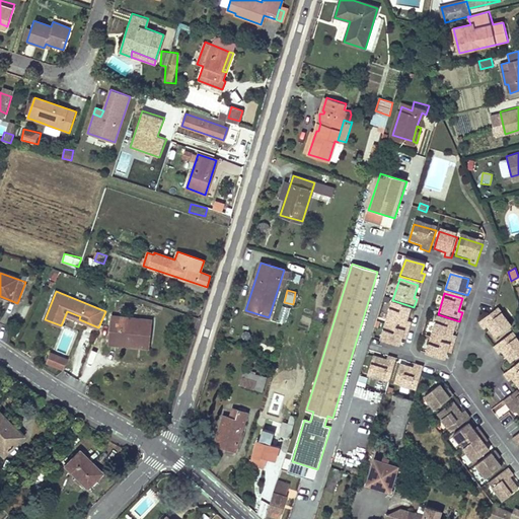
[(494,301),(476,315),(482,322),(486,320),(494,330),(508,318),(494,301)]
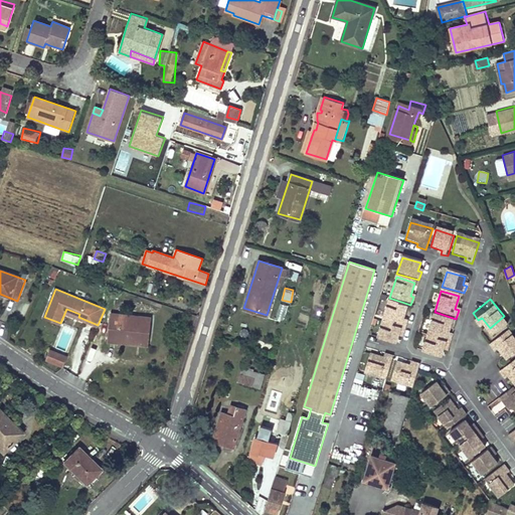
[(388,302),(377,337),(395,342),(398,337),(401,338),(406,321),(403,320),(407,307),(388,302)]
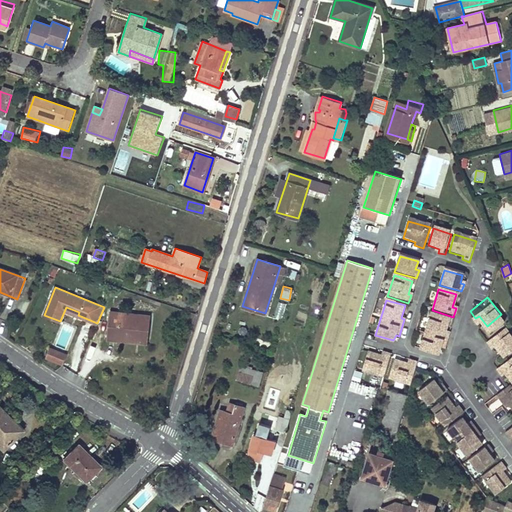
[(151,317),(111,312),(108,340),(119,341),(120,336),(135,339),(136,335),(149,336),(151,317)]
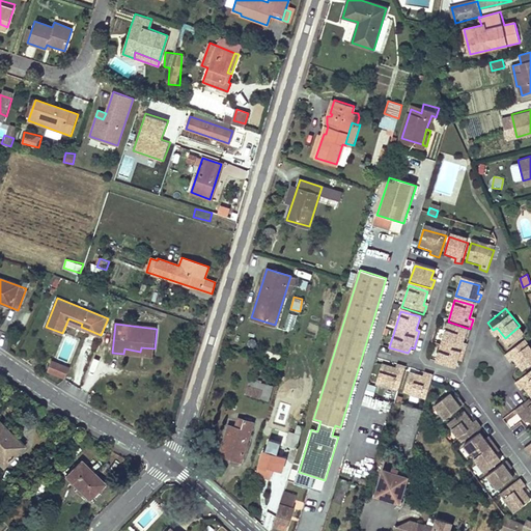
[(436,362),(454,367),(456,361),(460,362),(466,344),(460,343),(465,331),(447,326),(436,362)]
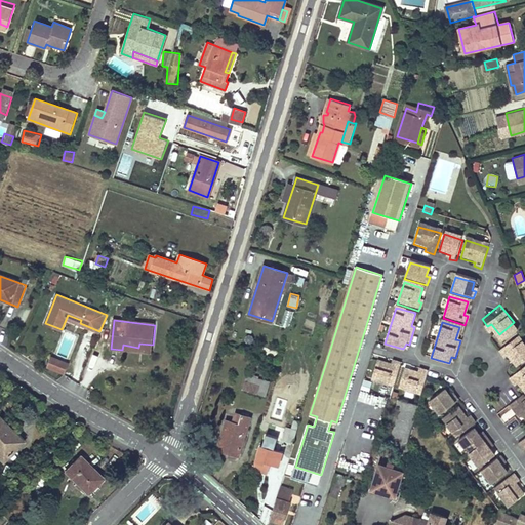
[(524,344),(514,329),(496,345),(501,351),(505,349),(513,359),(524,350),(524,344)]
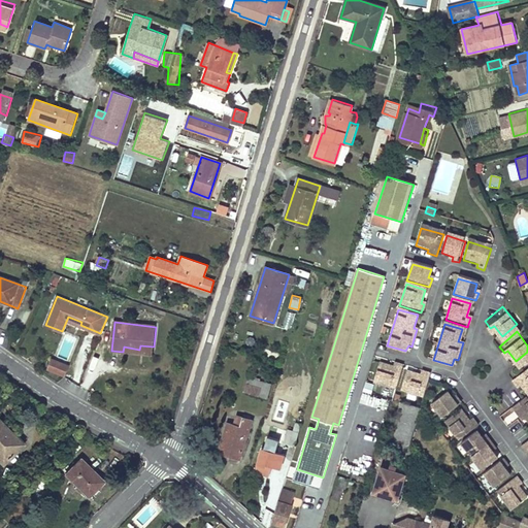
[(139,350),(124,347),(123,352),(153,355),(154,347),(140,345),(139,350)]
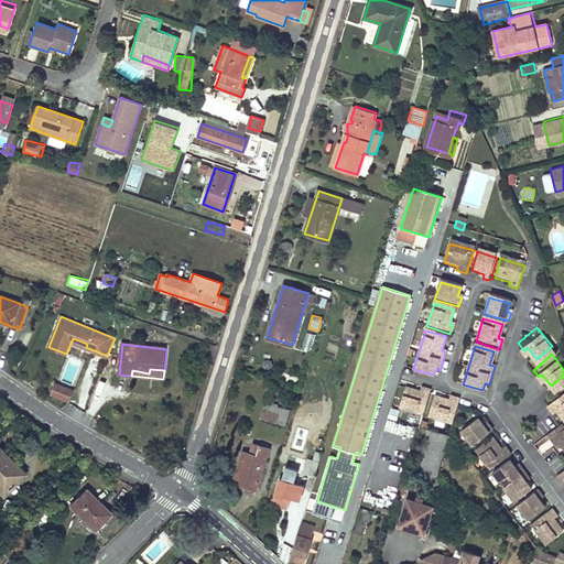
[(74,389),(55,381),(51,392),(69,400),(74,389)]
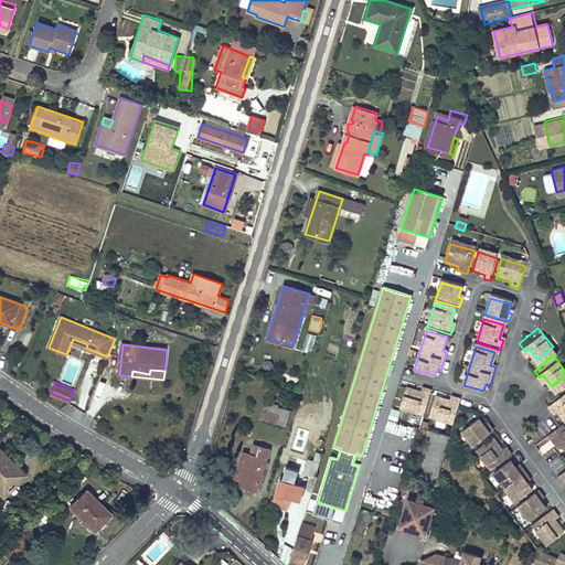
[(564,384),(545,400),(551,407),(554,405),(564,417),(564,415),(564,384)]
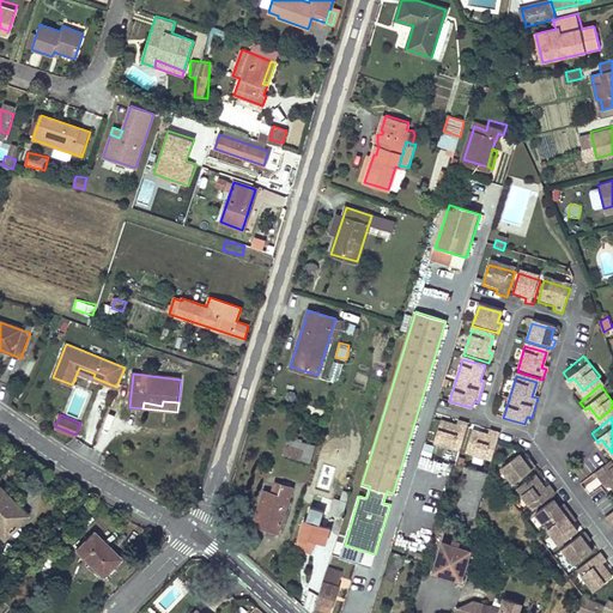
[(435,442),(460,449),(468,425),(457,422),(456,425),(441,420),(435,442)]
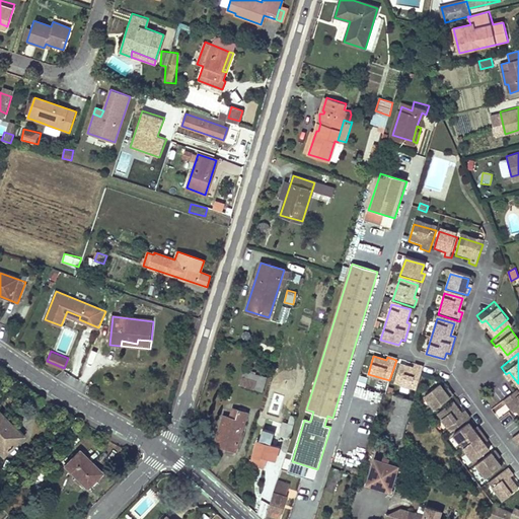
[(401,364),(395,382),(417,388),(424,368),(416,365),(415,369),(401,364)]
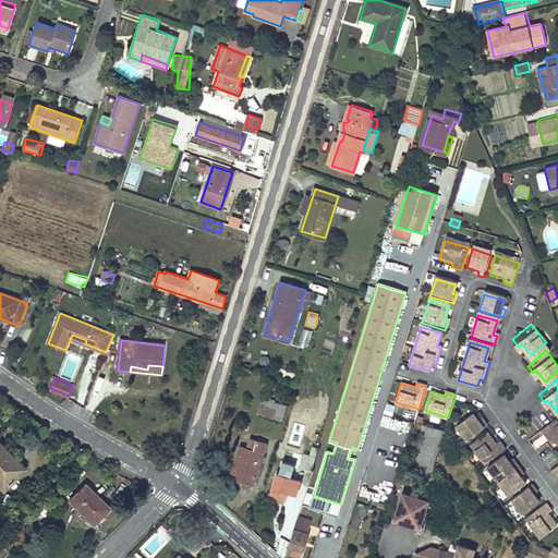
[(287,407),(262,398),(257,413),(282,421),(287,407)]
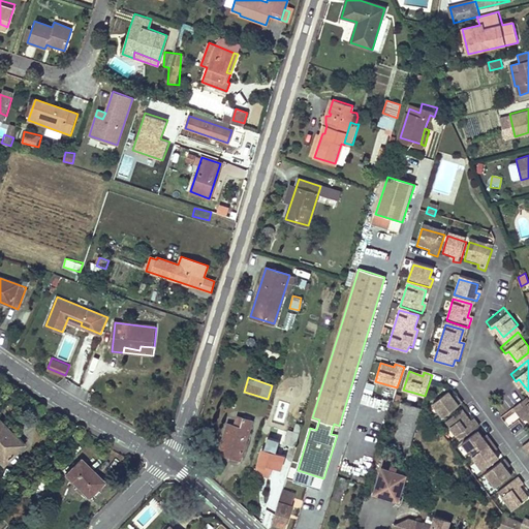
[(447,390),(431,402),(442,416),(461,402),(456,396),(454,397),(447,390)]
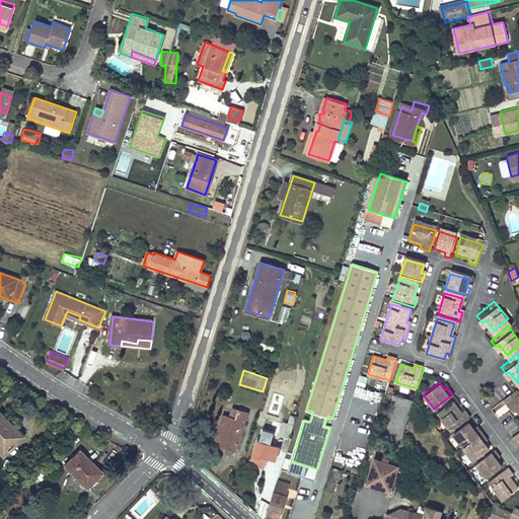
[(516,410),(518,413),(518,392),(516,388),(503,398),(513,412),(516,410)]
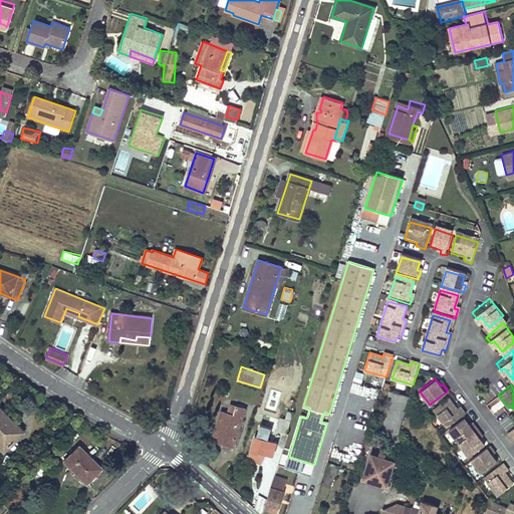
[(392,438),(395,436),(400,433),(411,396),(391,391),(378,434),(392,438)]
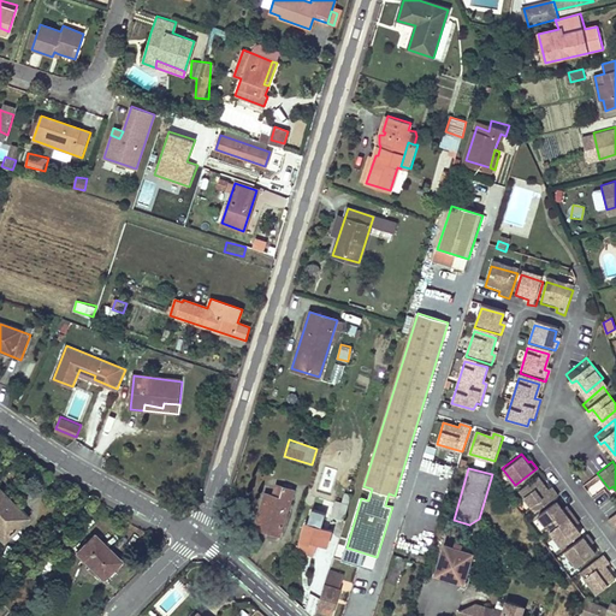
[(538,477),(519,490),(534,511),(557,496),(551,486),(548,489),(538,477)]
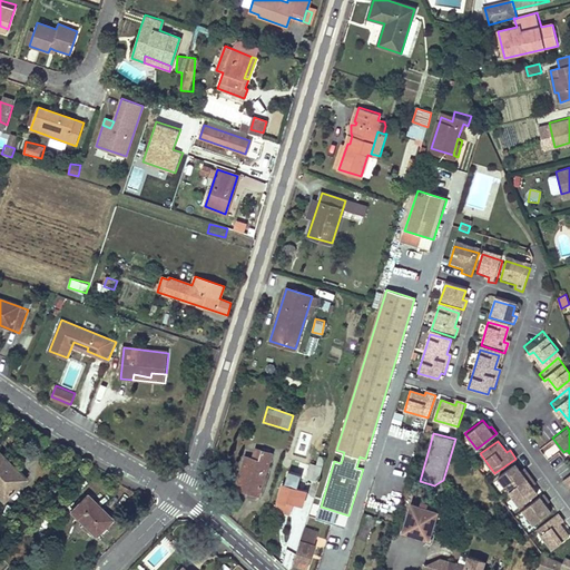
[(248,492),(259,495),(272,454),(257,449),(254,459),(246,457),(237,484),(249,489),(248,492)]
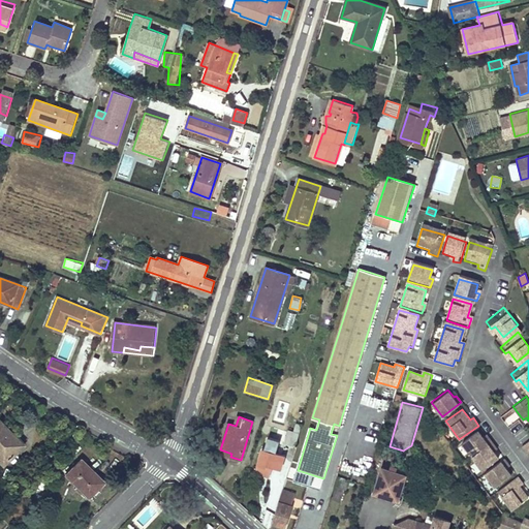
[(10,434),(0,423),(0,462),(1,463),(22,442),(11,433),(10,434)]
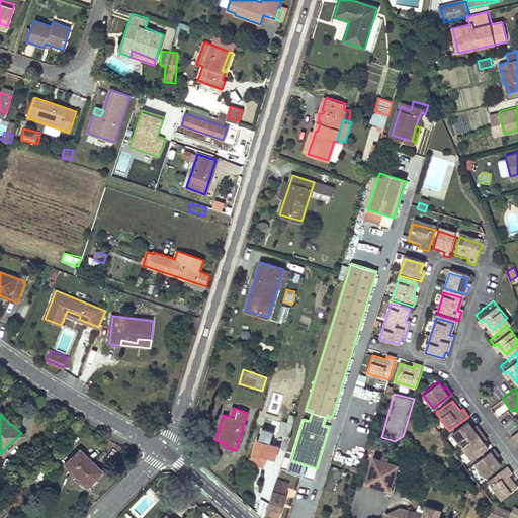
[(283,421),(279,434),(289,438),(295,416),(290,414),(287,422),(283,421)]
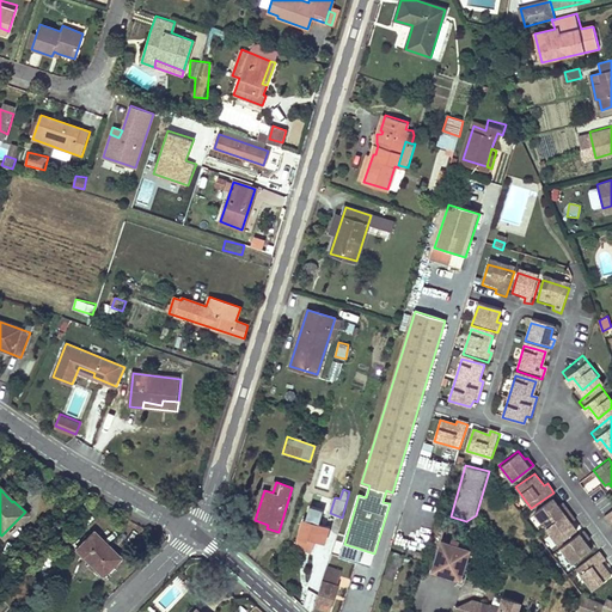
[(534,512),(557,543),(576,530),(571,522),(575,519),(562,503),(558,506),(552,499),(534,512)]
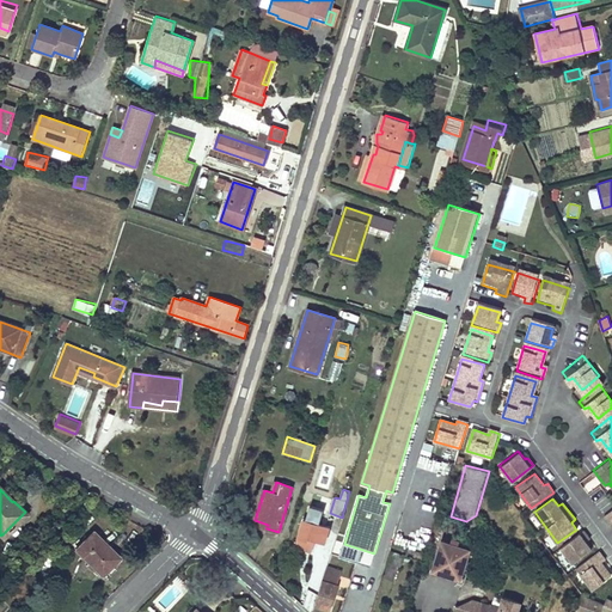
[(330,527),(304,519),(295,546),(311,551),(316,539),(325,543),(330,527)]
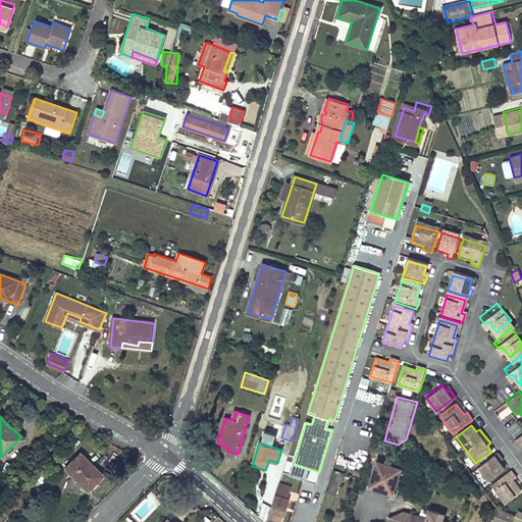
[(498,453),(478,467),(488,481),(505,468),(500,462),(503,460),(498,453)]
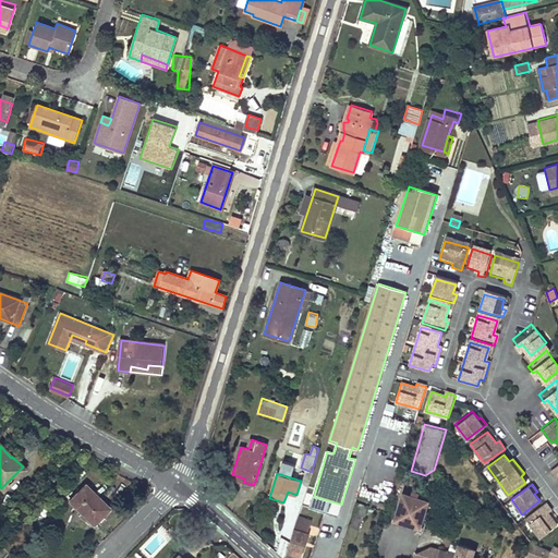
[(108,509),(84,485),(68,501),(92,524),(108,509)]
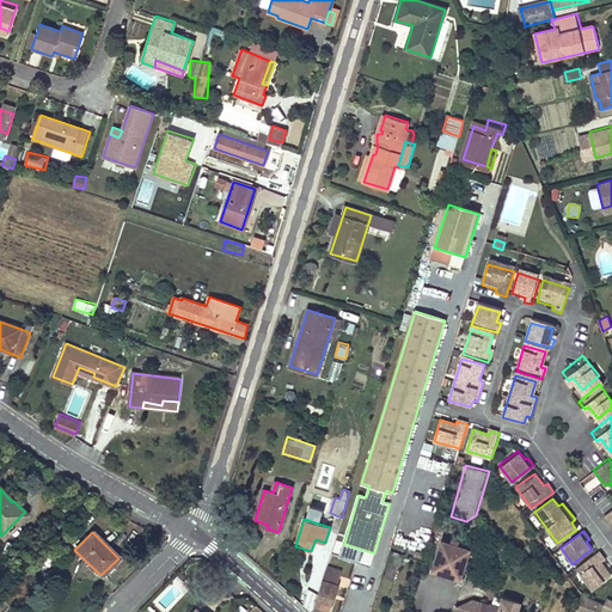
[(471,549),(442,540),(433,573),(445,577),(446,574),(461,579),(471,549)]
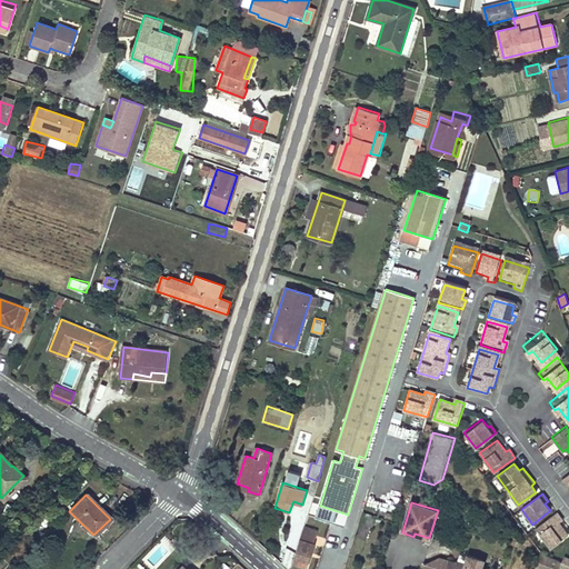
[(557,512),(536,528),(536,529),(551,548),(568,536),(559,523),(562,520),(557,512)]
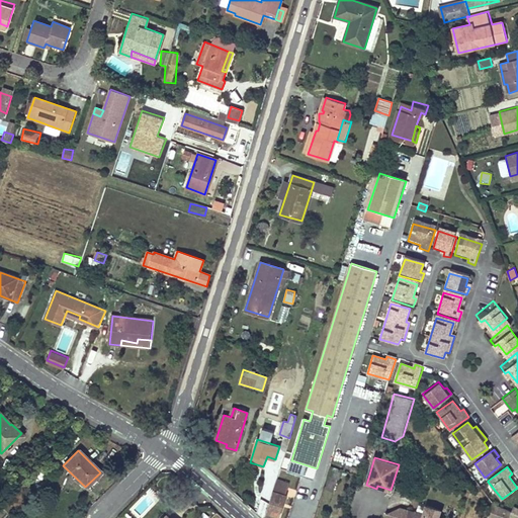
[(332,467),(326,490),(334,492),(338,480),(339,481),(342,471),(332,467)]
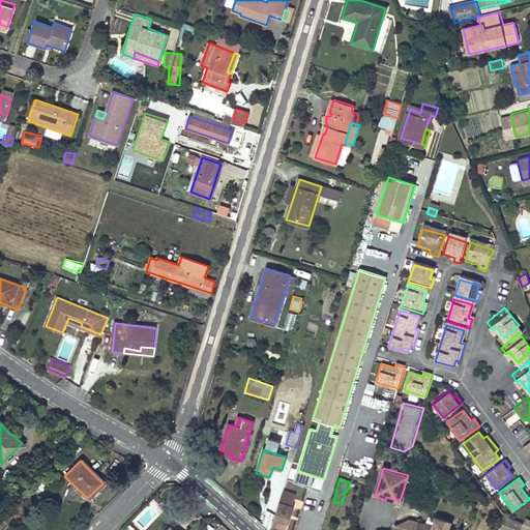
[(283,490),(272,524),(286,527),(295,494),(283,490)]
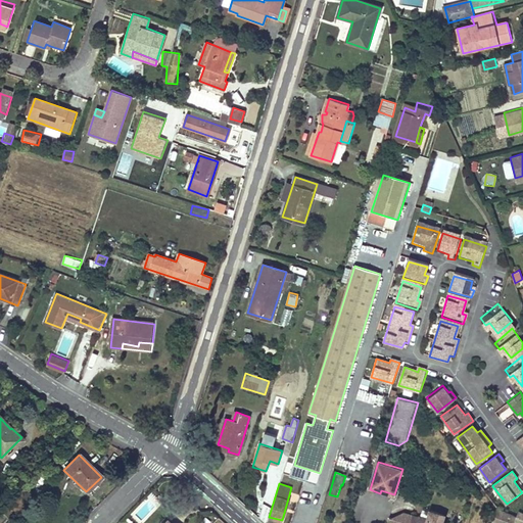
[(500,522),(513,522),(515,517),(497,509),(493,521),(500,522)]
